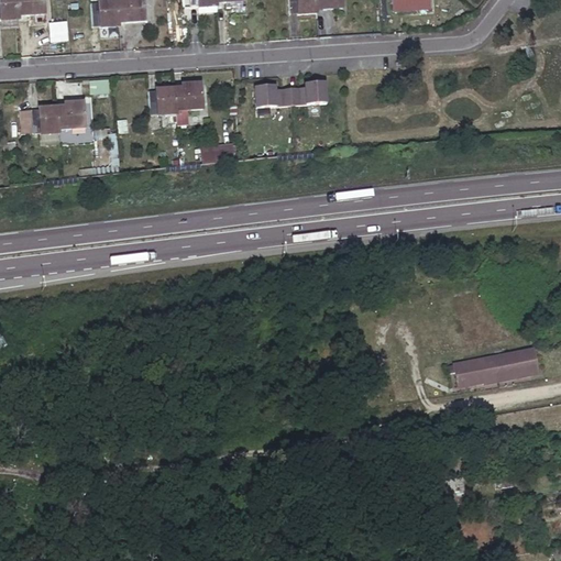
[(21,13),(19,0),(0,0),(0,17),(2,17),(2,19),(21,18),(21,13)]
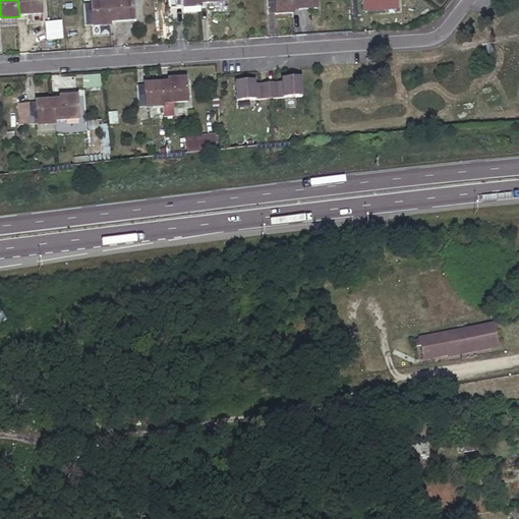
[(17,0),(19,12),(44,11),(43,0),(17,0)]
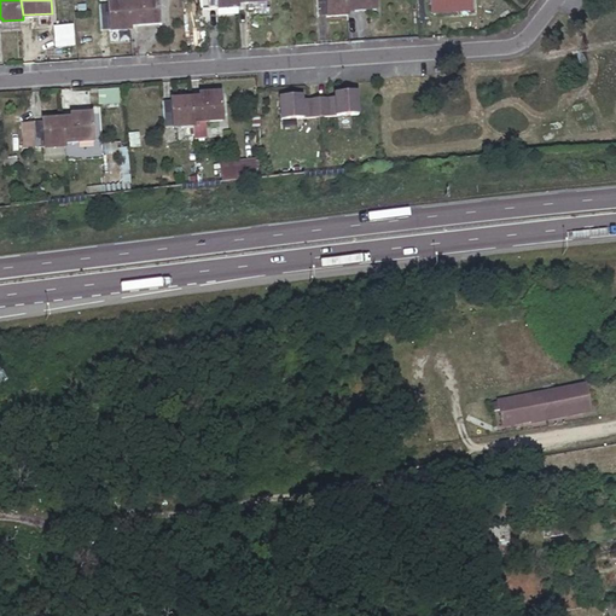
[(132,23),(131,0),(110,1),(110,4),(102,4),(103,27),(111,27),(111,29),(132,28),(132,23)]
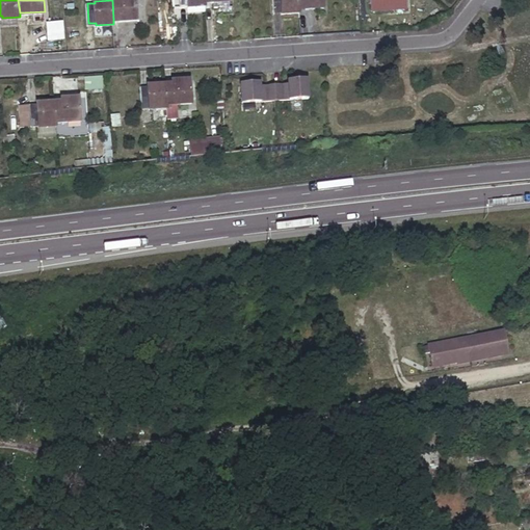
[(112,0),(113,20),(137,19),(136,0),(112,0)]
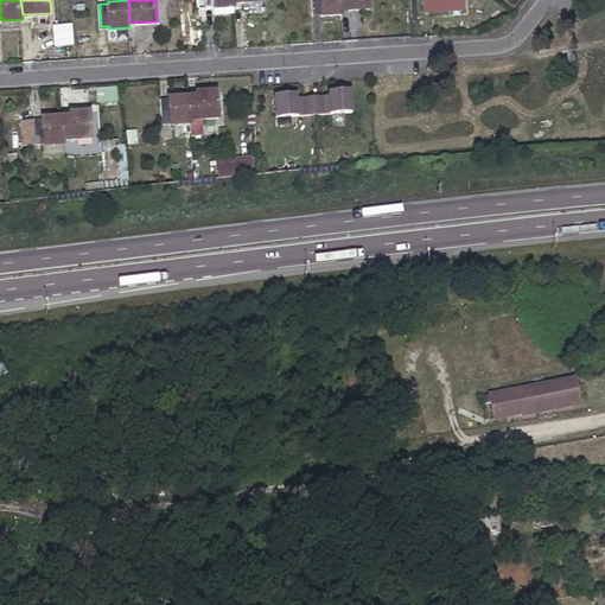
[(344,8),(343,0),(314,0),(316,12),(324,12),(324,14),(344,13),(344,8)]
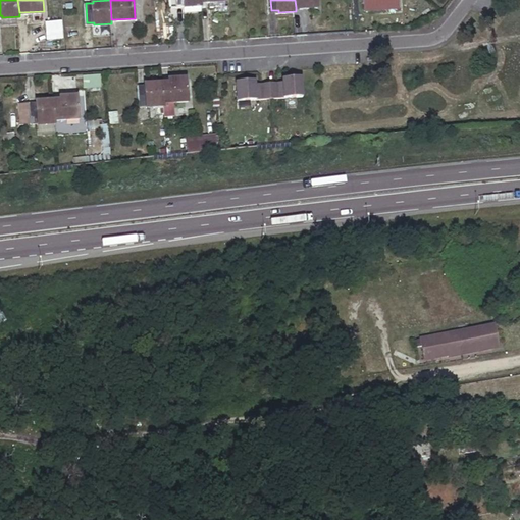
[(365,0),(366,8),(401,6),(400,0),(365,0)]
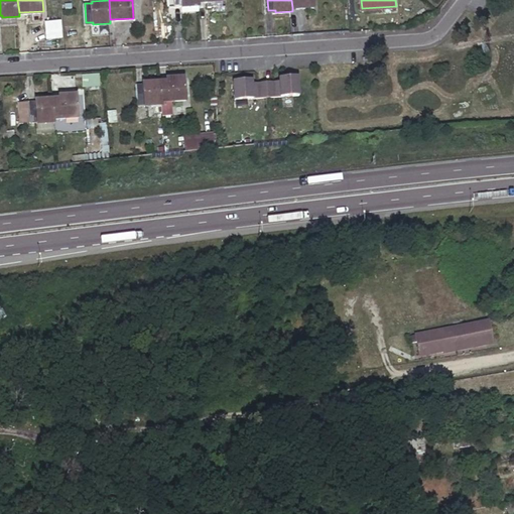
[(168,79),(161,79),(163,100),(163,102),(163,114),(171,114),(170,99),(186,99),(184,75),(168,76),(168,79)]
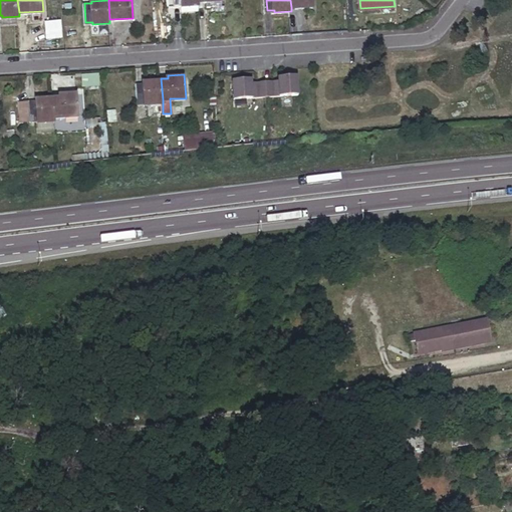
[(274,79),(266,80),(267,97),(300,95),(298,76),(282,77),(279,80),(279,82),(274,83),(274,79)]
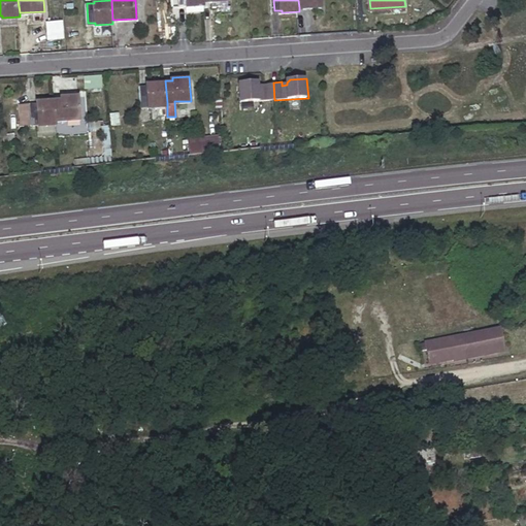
[(167,102),(165,80),(148,81),(148,84),(140,85),(141,104),(149,103),(149,106),(167,104),(167,102)]
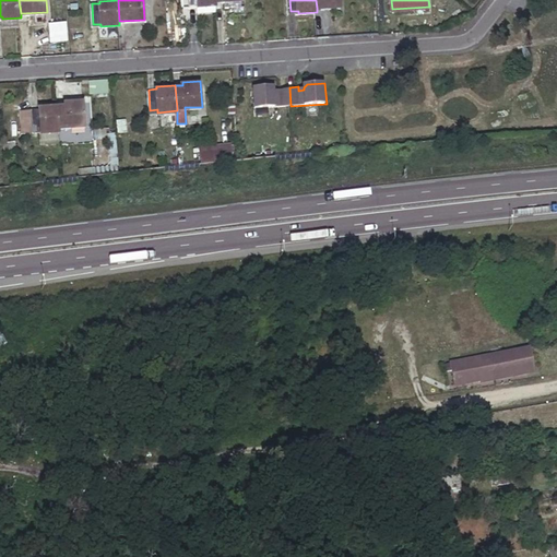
[(291,106),(289,87),(281,87),(281,92),(274,92),(274,90),(271,86),(253,87),(255,108),(291,106)]
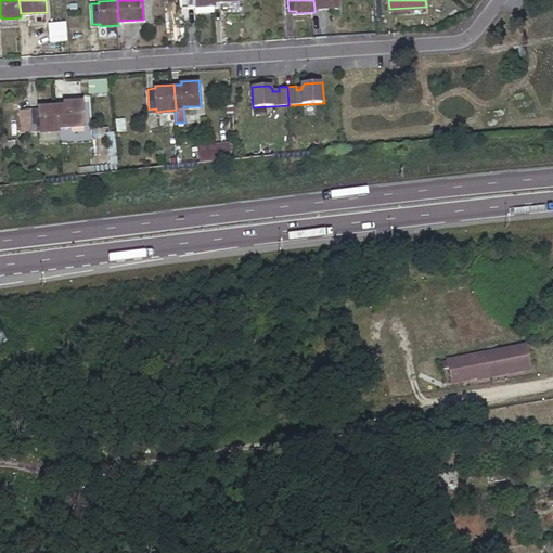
[(65,104),(58,104),(59,125),(85,124),(84,99),(65,100),(65,104)]
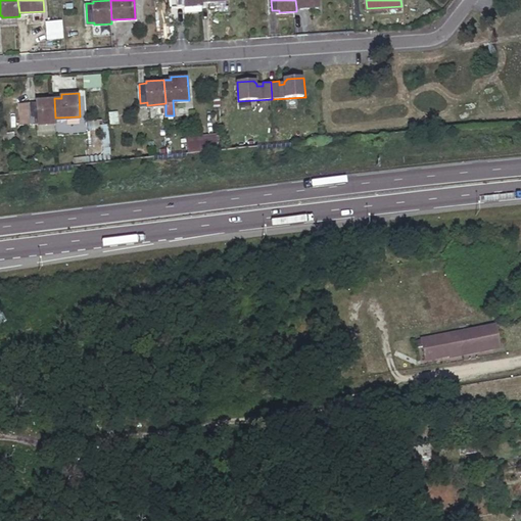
[(55,117),(54,98),(37,99),(37,102),(30,102),(30,120),(38,120),(38,122),(55,121),(55,117)]
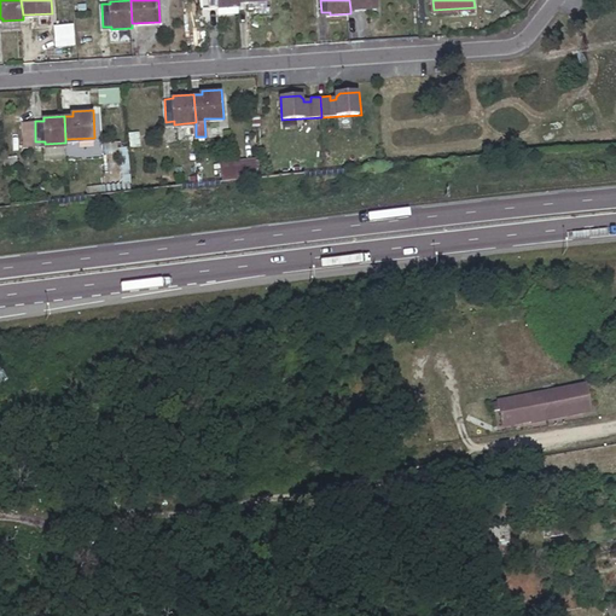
[(23,121),(23,143),(35,141),(35,121),(23,121)]
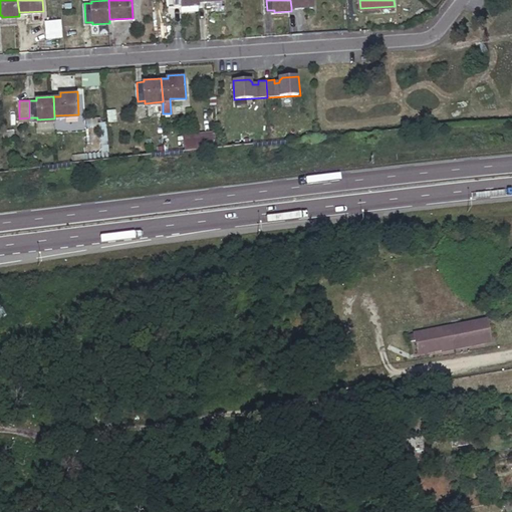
[(106,104),(107,117),(115,117),(115,104),(106,104)]
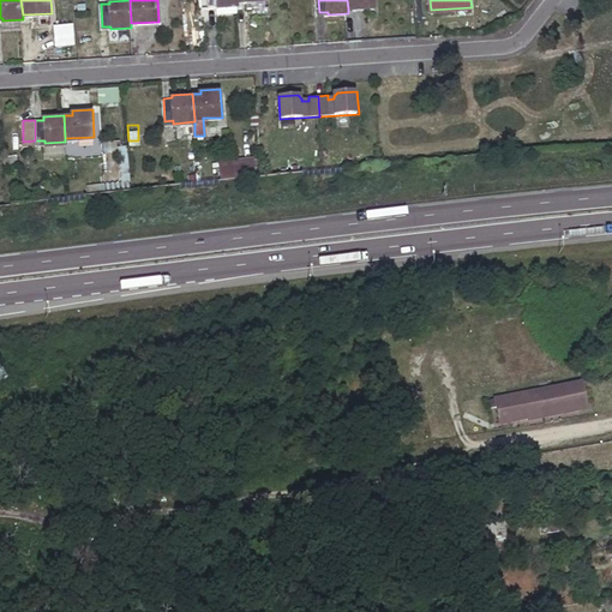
[(255,154),(222,157),(223,175),(257,172),(255,154)]
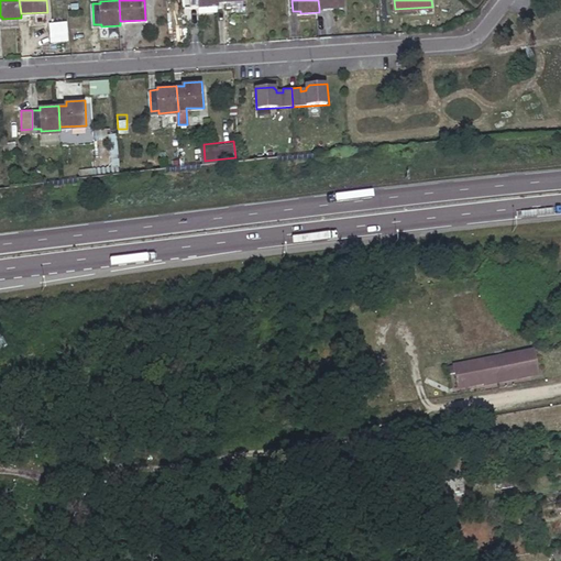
[(534,348),(449,363),(452,381),(458,380),(459,385),(484,381),(484,382),(538,372),(534,348)]
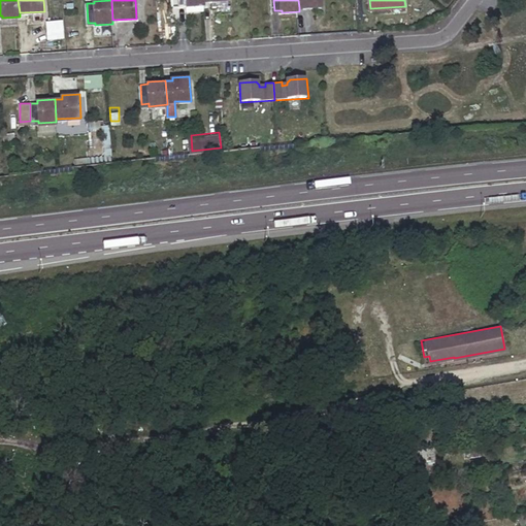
[(429,421),(415,423),(417,444),(432,441),(429,421)]
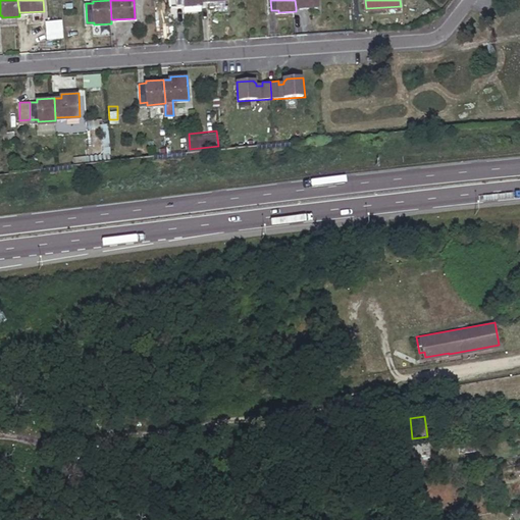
[(473,437),(455,439),(457,452),(474,450),(473,437)]
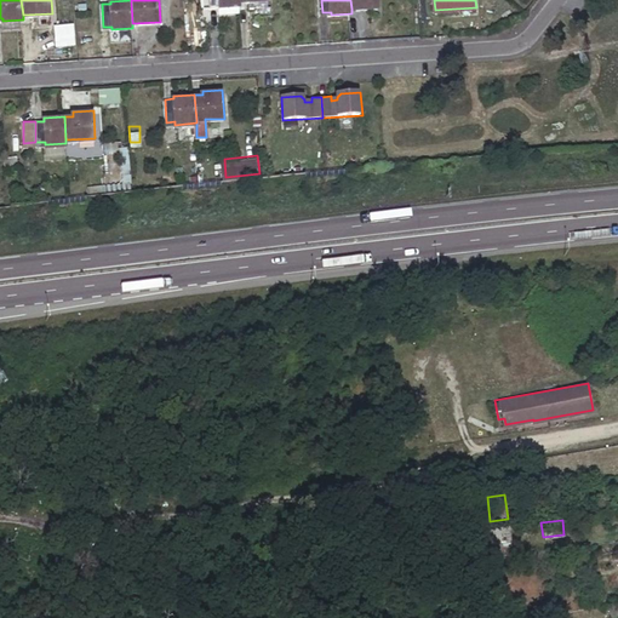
[(507,526),(493,528),(496,545),(499,545),(501,553),(510,550),(507,526)]
